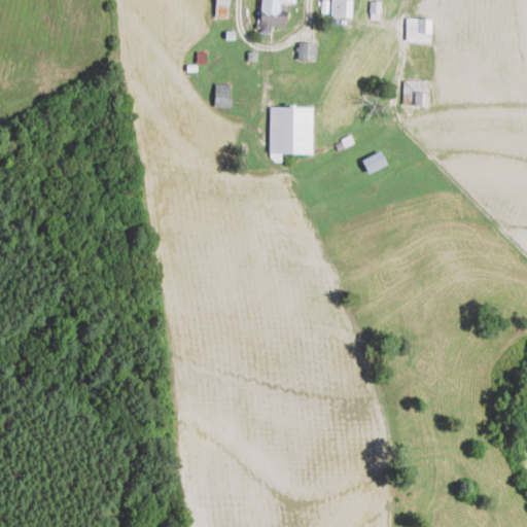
[(214,0),(214,15),(227,16),(227,0),(214,0)]
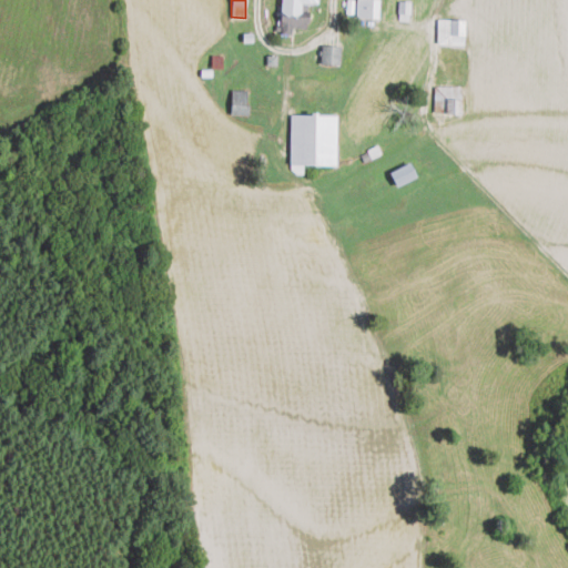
[(318,0),(281,0),(281,14),(279,14),(279,31),(292,32),(292,27),(307,28),(308,2),(318,2),(318,0)]
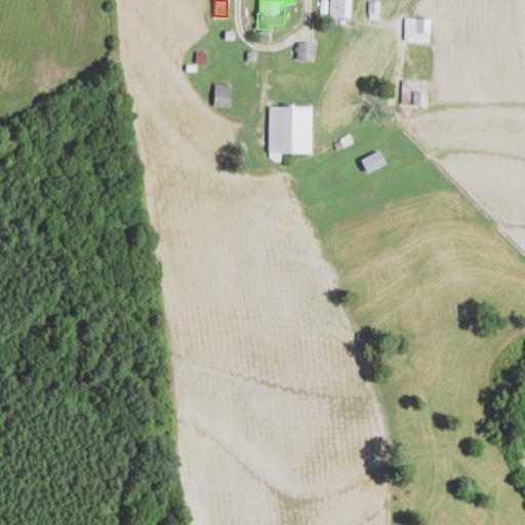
[(329,0),(329,15),(350,15),(350,0),(329,0)]
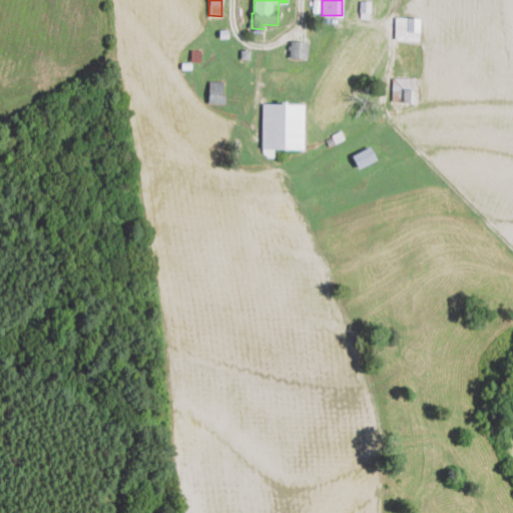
[(371,0),(360,0),(360,17),(370,17),(371,0)]
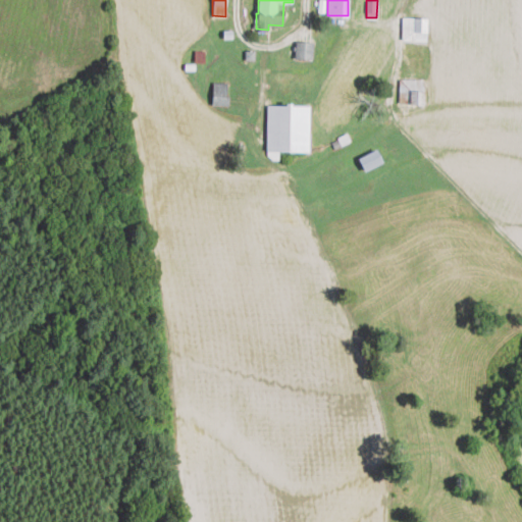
[(426,41),(427,17),(402,16),(402,40),(426,41)]
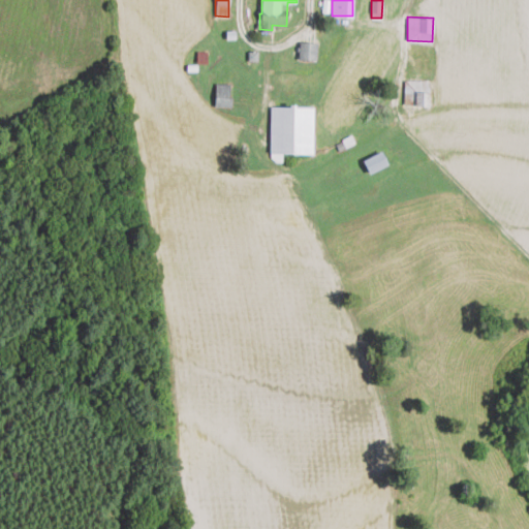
[(299,58),(316,59),(317,41),(300,40),(299,58)]
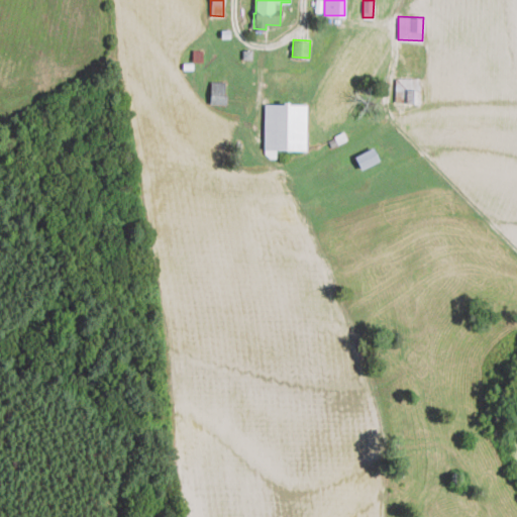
[(420,78),(396,77),(395,102),(419,103),(420,78)]
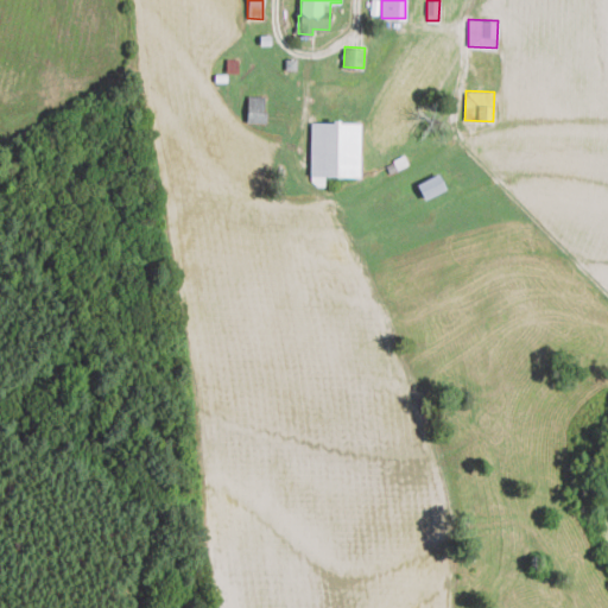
[(266,95),(248,94),(247,121),(265,121),(266,95)]
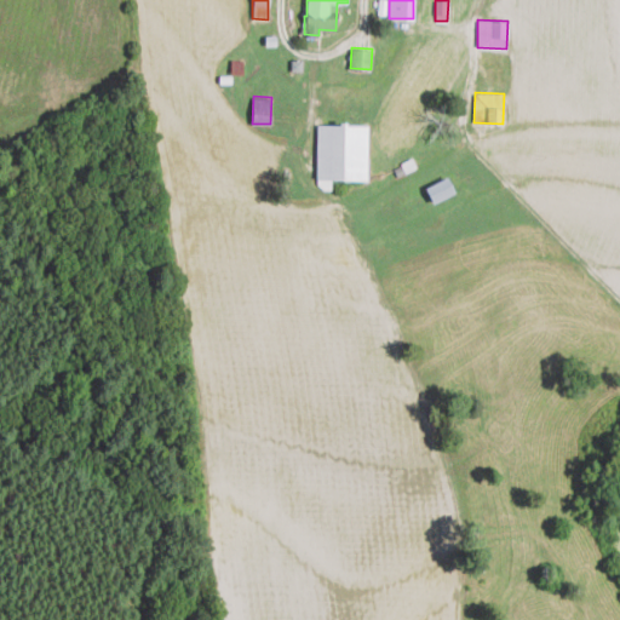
[(317,122),(316,188),(331,189),(332,179),(367,179),(368,124),(317,122)]
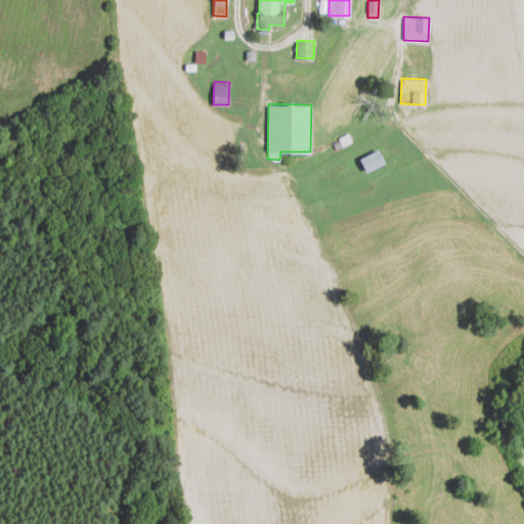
[(359,158),(365,171),(385,162),(378,148),(359,158)]
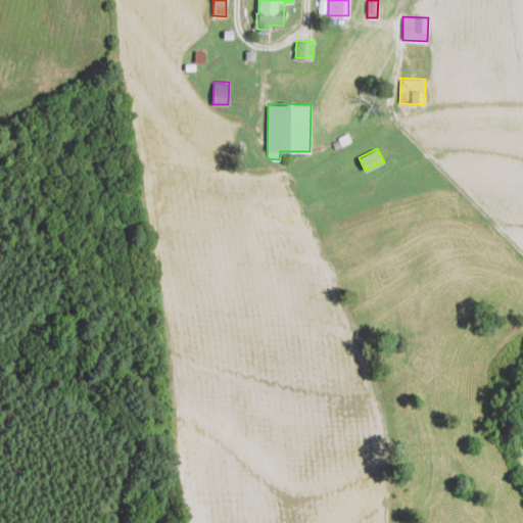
All buildings are outlined.
